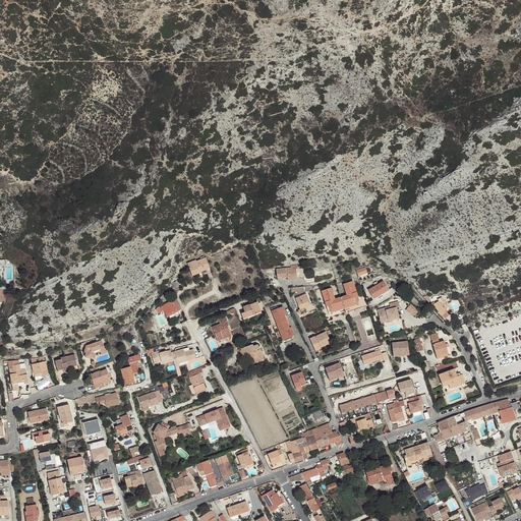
[(210,268),(206,257),(196,262),(196,261),(187,264),(191,273),(200,270),(200,272),(210,268)]
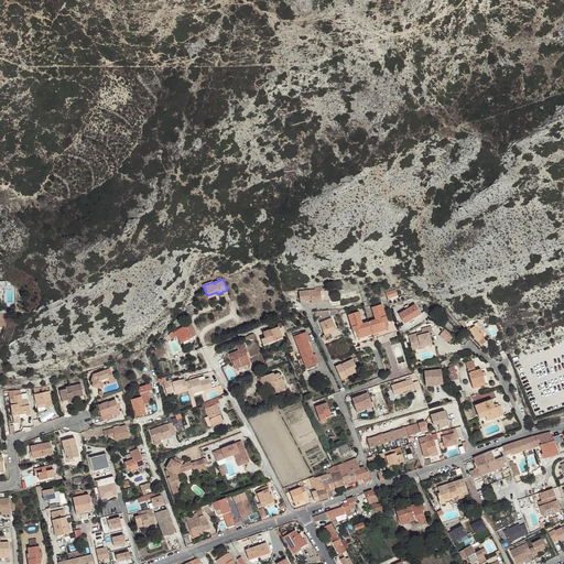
[(322,302),(321,291),(322,291),(322,286),(315,288),(315,290),(299,292),(300,300),(305,300),(305,301),(312,300),(312,303),(322,302)]
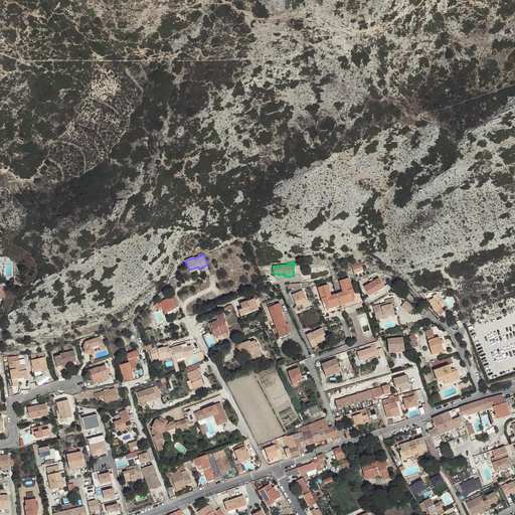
[(363,270),(361,265),(352,268),(354,273),(363,270)]
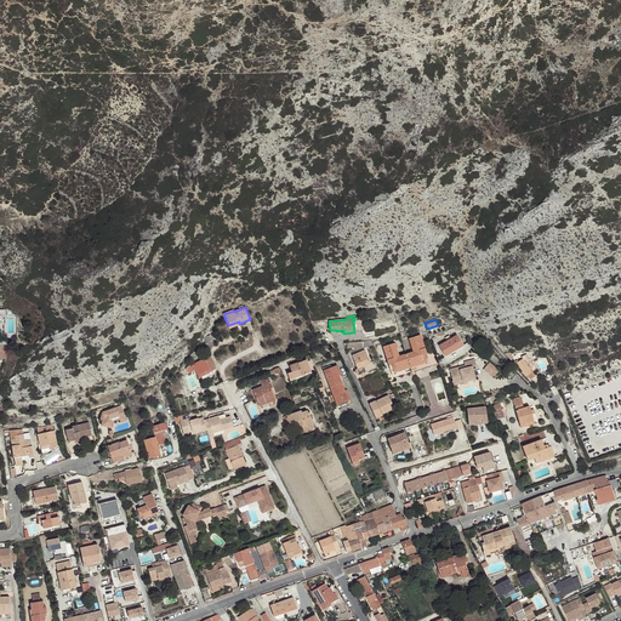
[(426,353),(421,335),(409,339),(412,352),(406,354),(410,364),(423,359),(421,355),(426,353)]
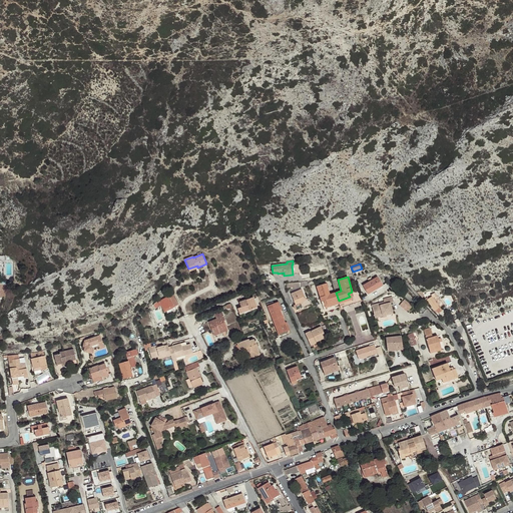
[(376,290),(375,289),(383,285),(378,277),(363,286),(368,295),(376,290)]
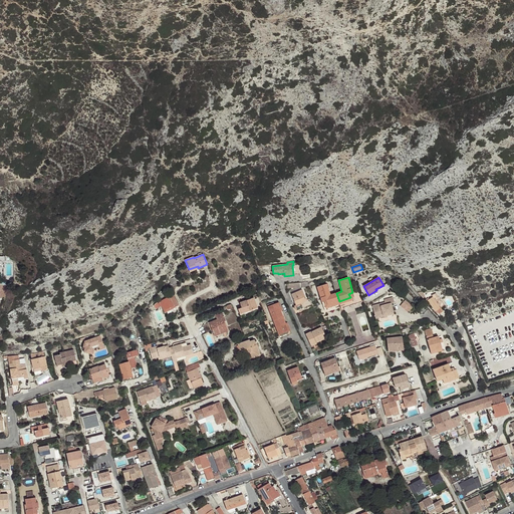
[(339,301),(336,293),(330,295),(326,284),(317,287),(322,302),(326,301),(327,305),(339,301)]
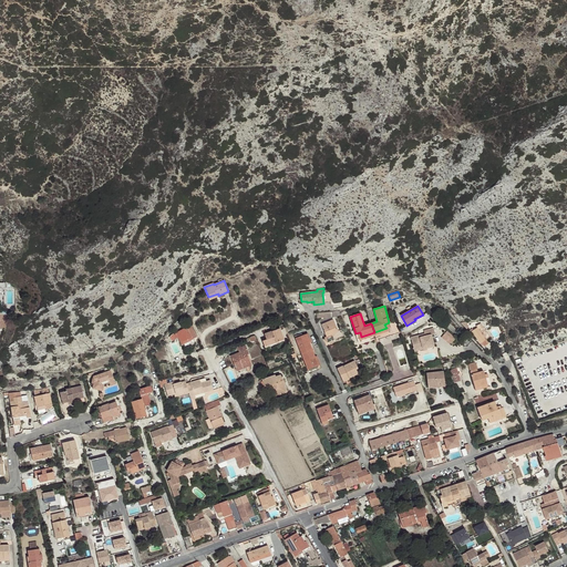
[(339,331),(333,319),(321,325),(327,337),(326,337),(327,339),(328,342),(331,341),(334,340),(332,336),(334,336),(333,333),(339,331)]
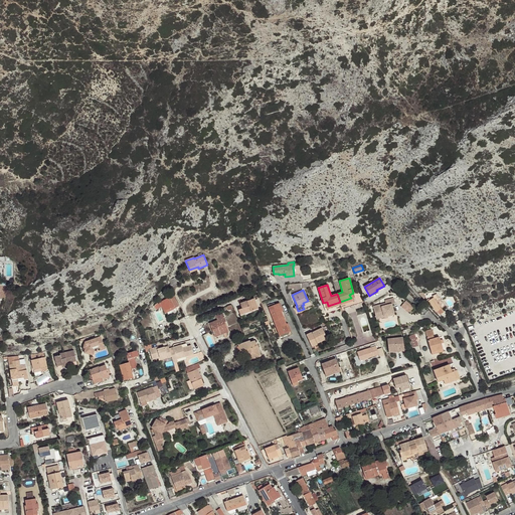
[(363,303),(360,293),(354,294),(353,293),(349,295),(351,298),(340,302),(342,309),(363,303)]
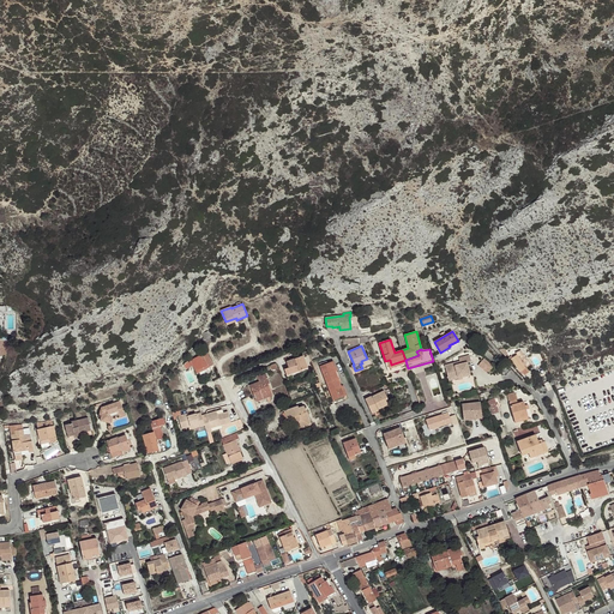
[(528,371),(527,367),(531,365),(523,353),(521,350),(516,353),(517,355),(511,359),(519,372),(522,371),(523,374),(528,371)]
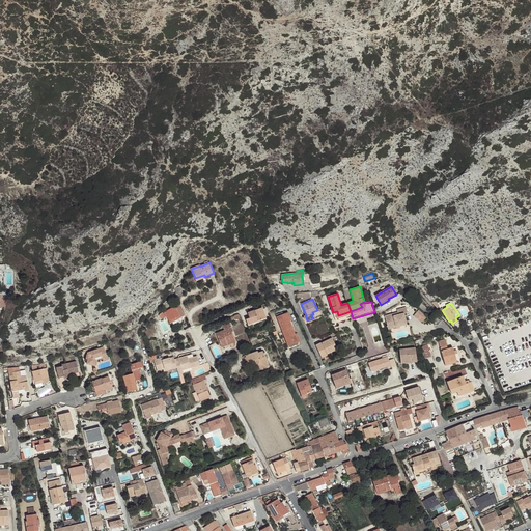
[(185,316),(178,305),(166,311),(168,313),(172,322),(180,317),(185,316)]
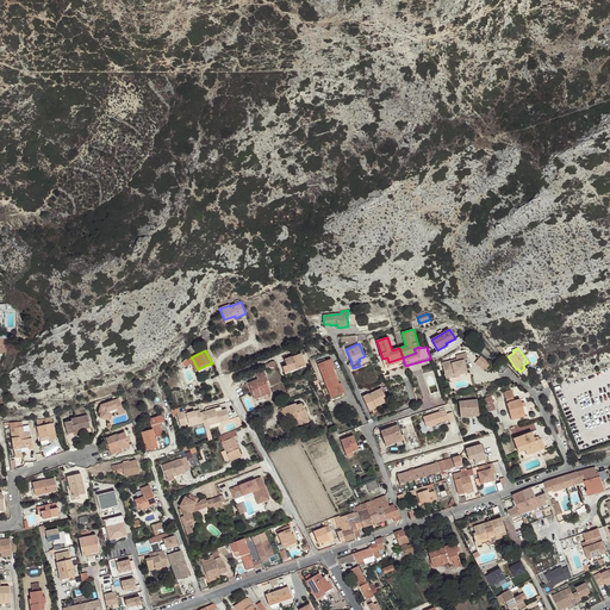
[(306,365),(302,353),(292,356),(285,360),(287,365),(282,367),(285,373),(306,365)]
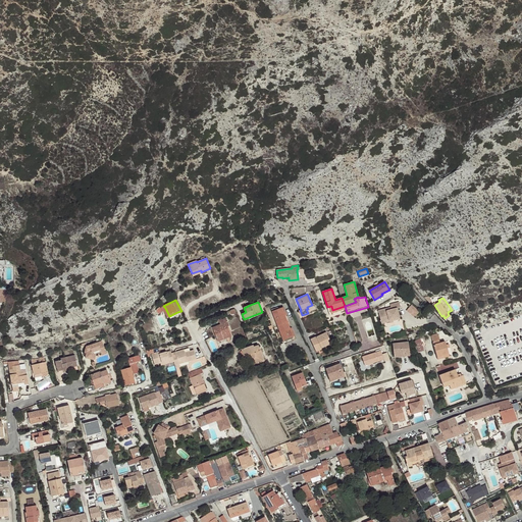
[(400,318),(398,308),(401,307),(400,302),(390,305),(390,308),(392,309),(386,311),(385,309),(378,311),(380,321),(388,319),(389,321),(389,322),(393,322),(393,320),(396,320),(396,318),(400,318)]
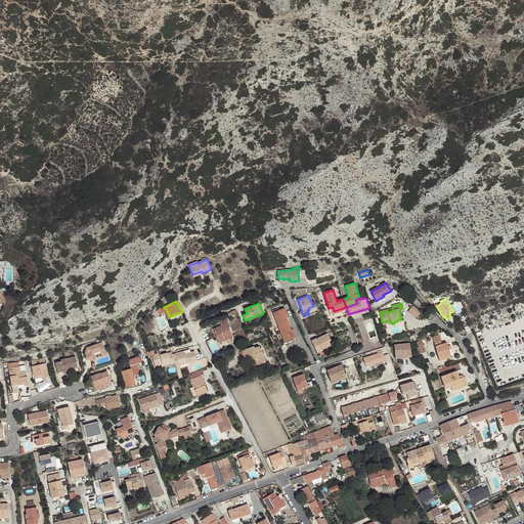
[(421,313),(412,306),(408,311),(417,318),(421,313)]
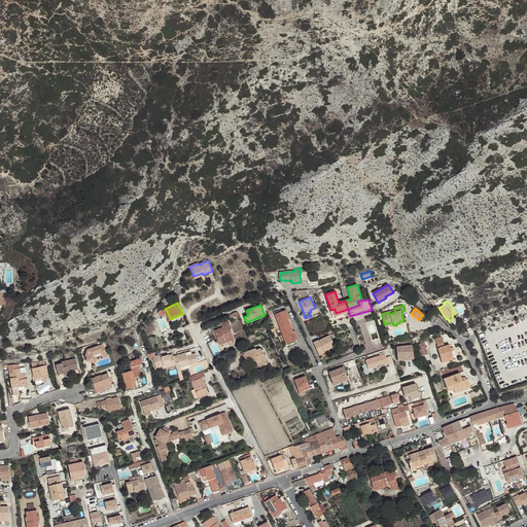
[(350,316),(348,309),(336,313),(335,309),(330,310),(334,321),(350,316)]
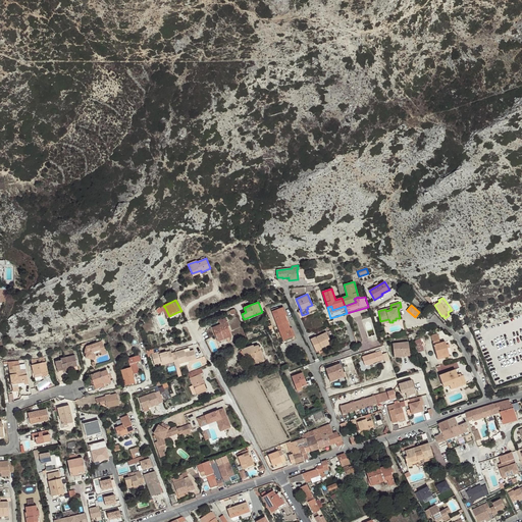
[(284,316),(281,308),(278,309),(272,311),(283,341),(293,336),(290,328),(284,316)]
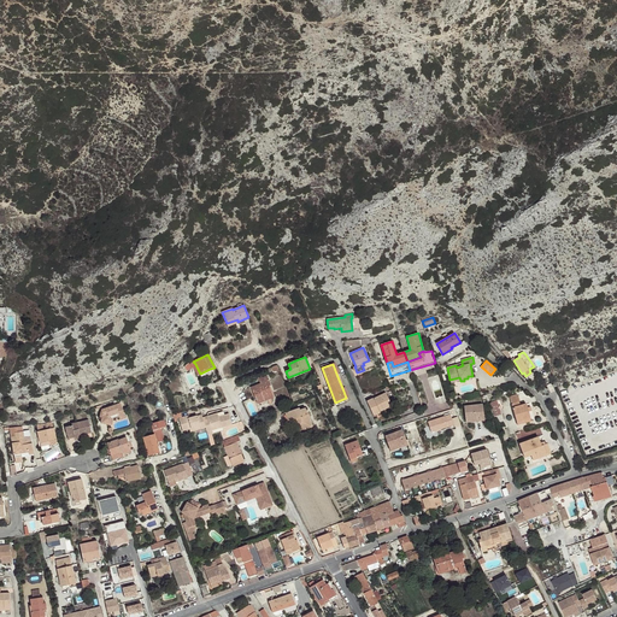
[(203,378),(212,374),(210,369),(200,374),(203,378)]
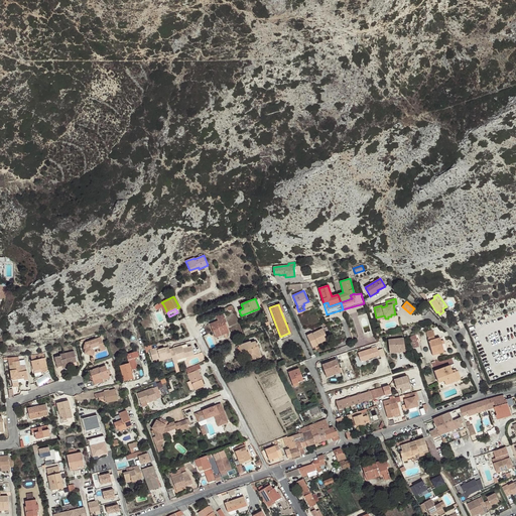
[(229,333),(225,323),(227,323),(224,314),(219,315),(218,313),(216,314),(218,320),(210,324),(216,338),(229,333)]
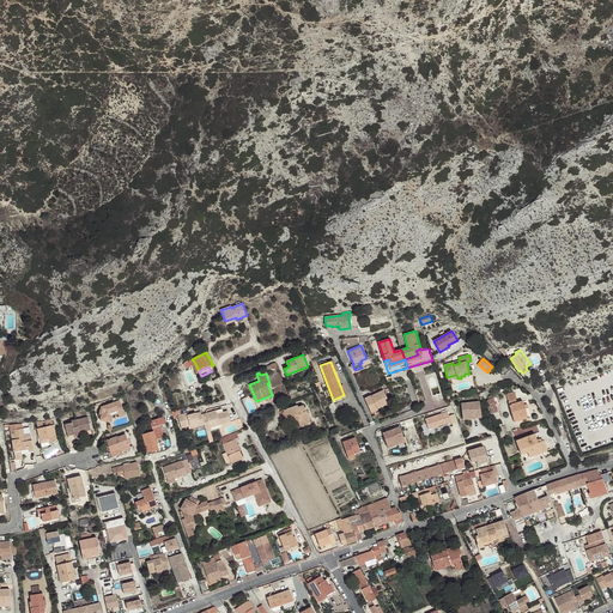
[(388,401),(383,390),(371,396),(371,395),(364,399),(371,412),(377,410),(375,404),(377,404),(378,406),(388,401)]
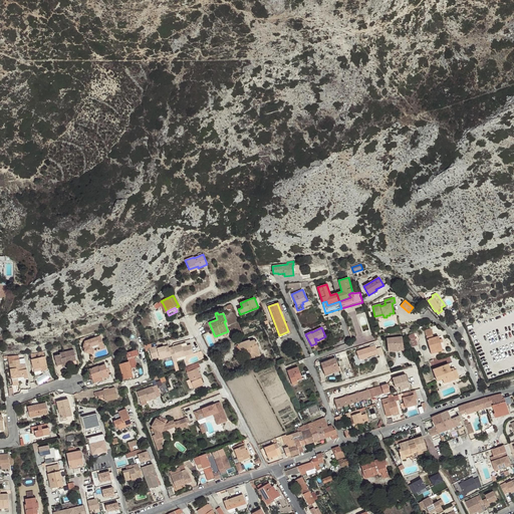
[(442,348),(439,336),(434,337),(431,329),(425,330),(430,351),(442,348)]
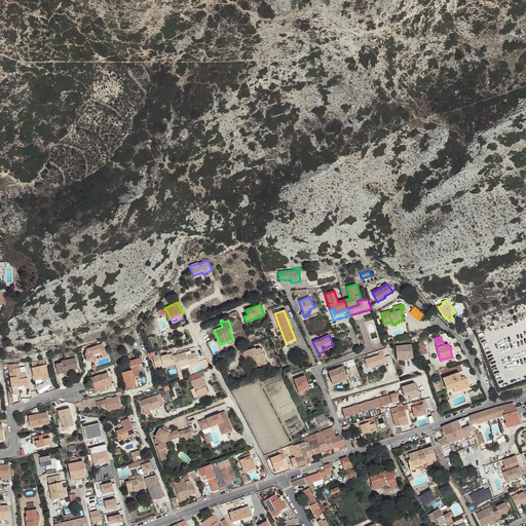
[(427,353),(423,341),(417,343),(422,355),(427,353)]
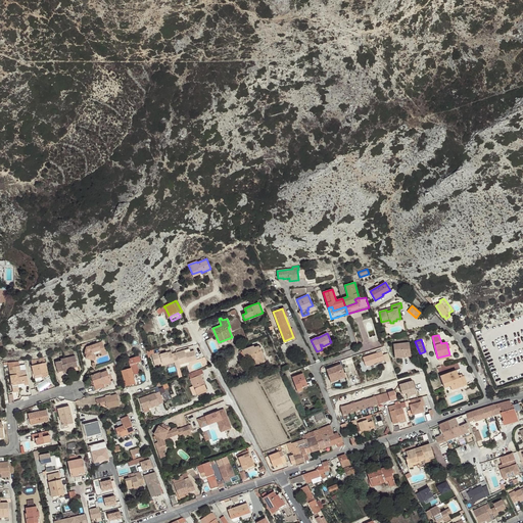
[(102,341),(86,347),(86,348),(85,351),(87,352),(87,353),(86,359),(92,360),(93,353),(96,353),(99,354),(101,353),(105,352),(102,341)]
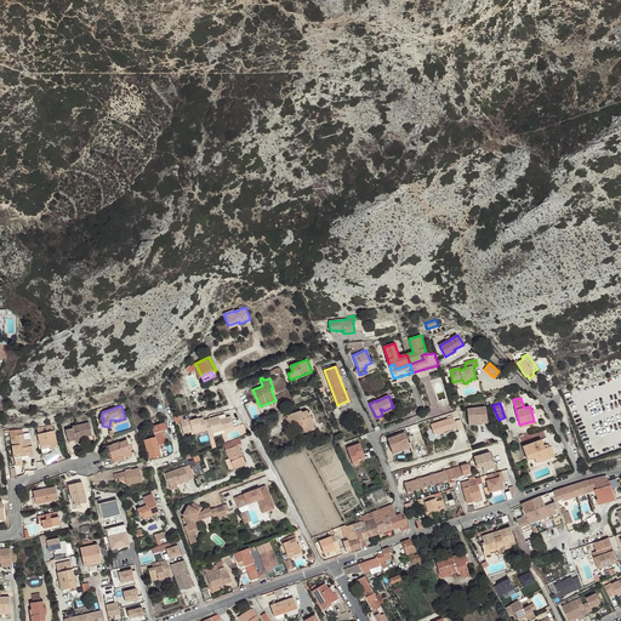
[(488,423),(485,406),(467,409),(468,425),(488,423)]
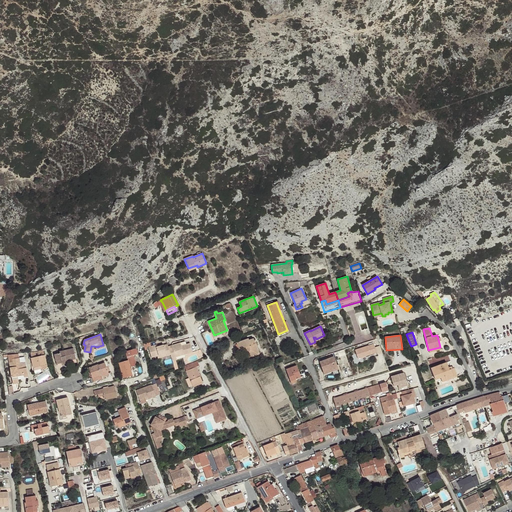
[(259,354),(254,339),(249,340),(249,339),(236,343),(239,349),(242,348),(245,347),(248,355),(253,353),(254,356),(259,354)]
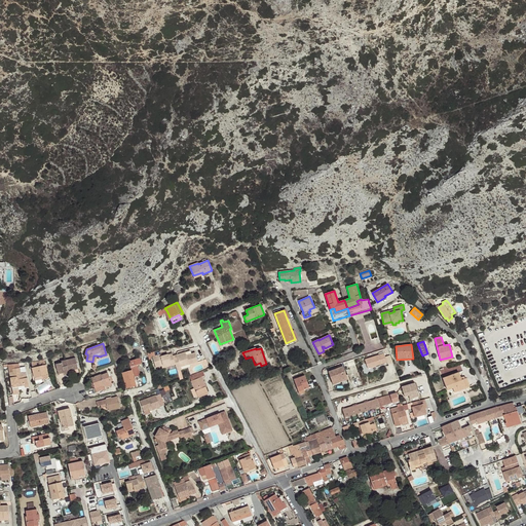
[(173,357),(176,365),(176,366),(177,369),(181,368),(180,365),(188,362),(189,365),(190,365),(198,362),(195,352),(191,353),(186,355),(185,352),(173,357)]
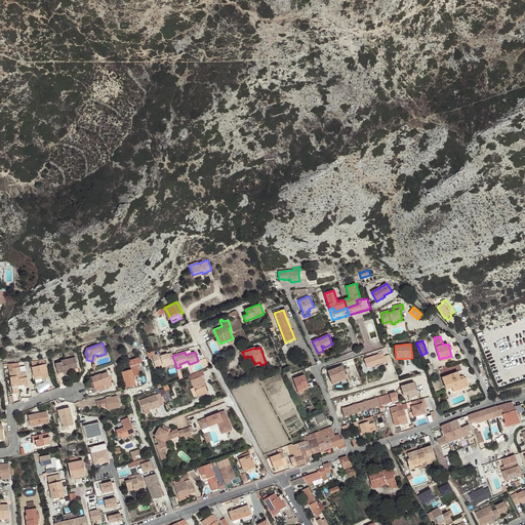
[(367,367),(392,360),(390,354),(385,356),(382,352),(364,358),(367,367)]
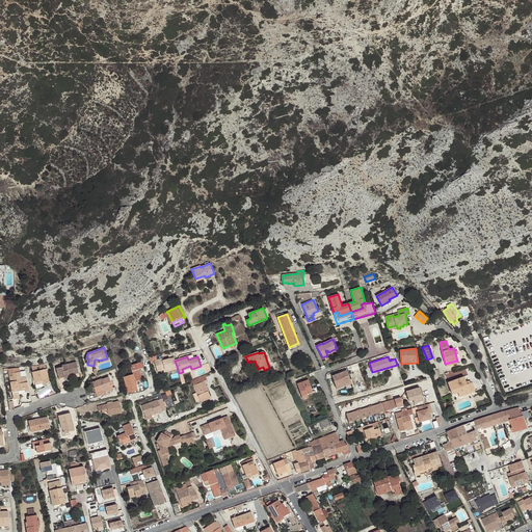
[(168,371),(168,369),(173,367),(174,370),(178,369),(175,361),(175,357),(170,360),(170,358),(164,360),(162,361),(162,358),(157,360),(154,361),(157,372),(163,370),(164,372),(168,371)]
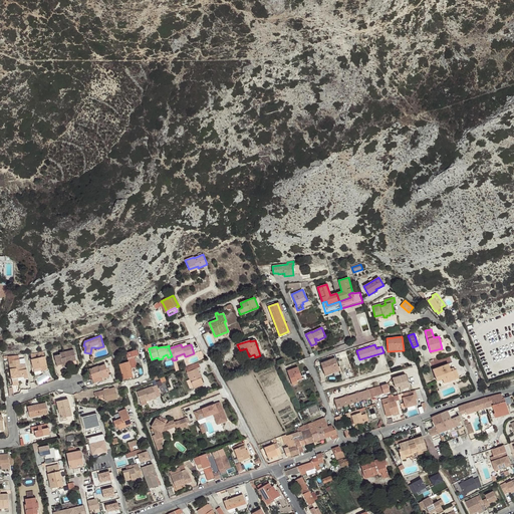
[(247,360),(255,357),(254,354),(249,356),(246,348),(243,349),(247,360)]
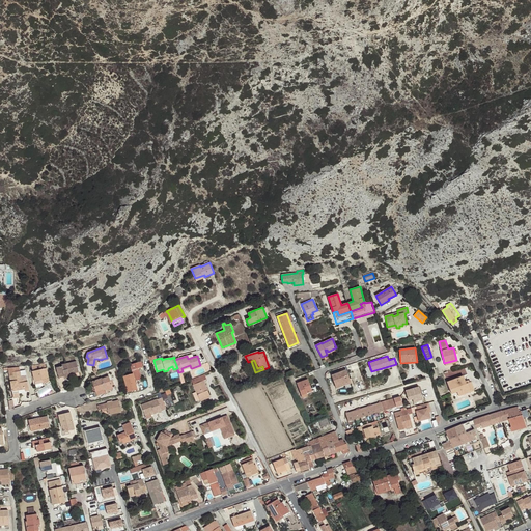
[(138,389),(135,381),(142,379),(139,368),(143,367),(141,361),(130,364),(133,373),(123,376),(128,392),(138,389)]
